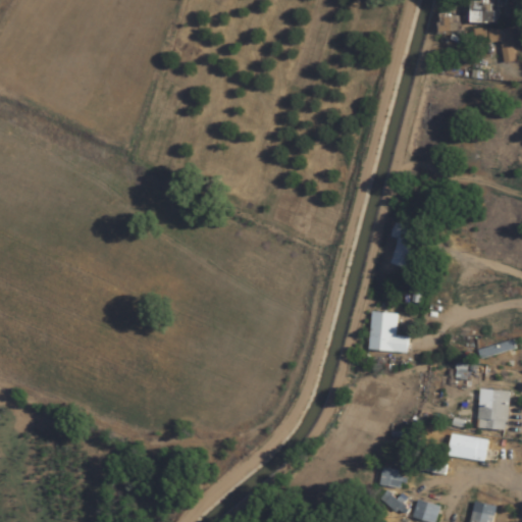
[(471,1),(471,23),(496,23),(496,1),(471,1)]
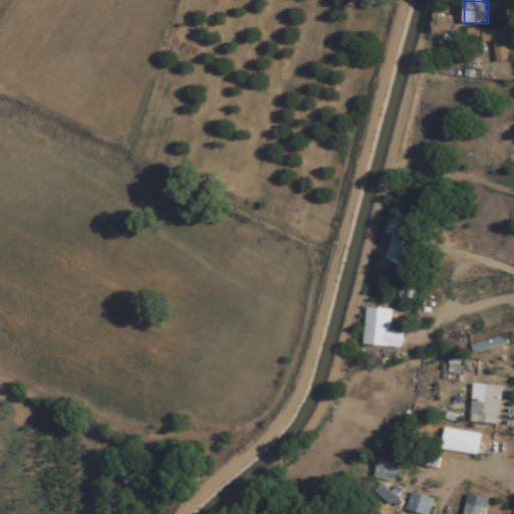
[(510,60),(502,28),(481,32),(484,44),(492,42),(496,63),(510,60)]
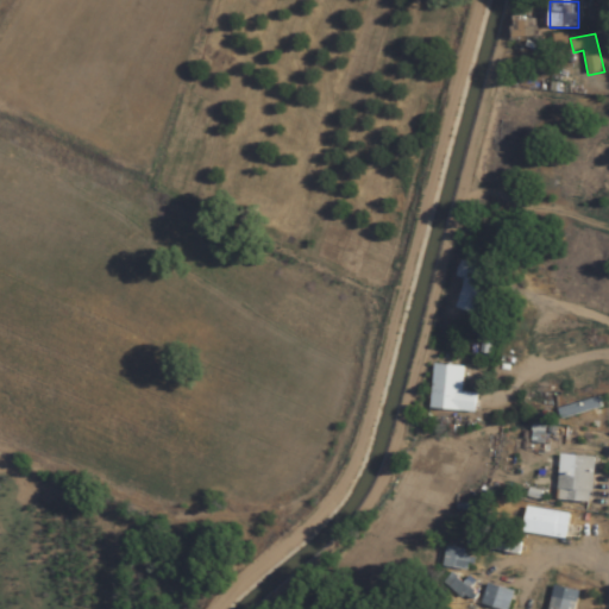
[(475,314),(478,302),(483,303),(487,292),(481,290),(487,269),(462,262),(457,278),(465,282),(456,309),(475,314)]
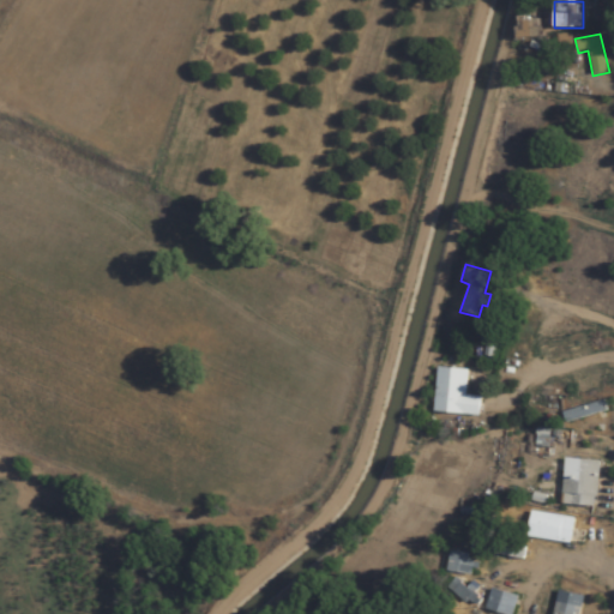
[(468,371),(438,368),(433,413),(479,416),(481,397),(465,396),(468,371)]
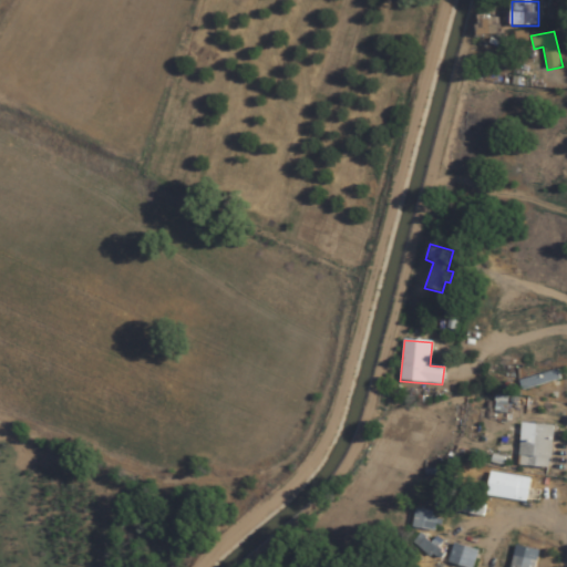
[(521,380),(523,390),(560,381),(558,371),(521,380)]
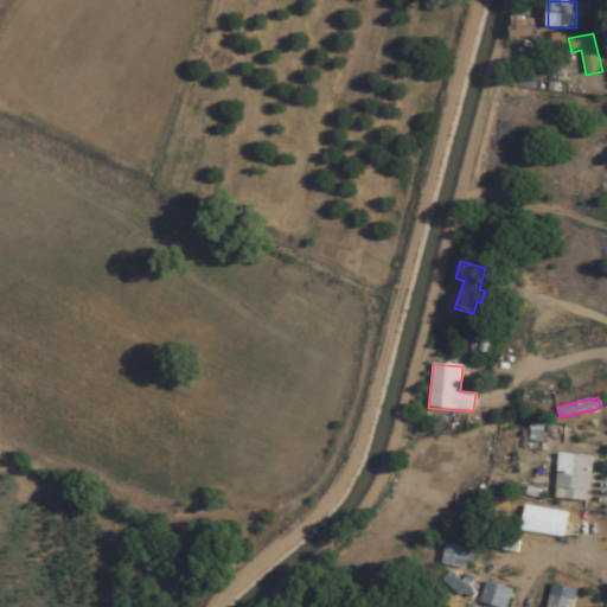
[(589,502),(593,455),(558,453),(556,499),(589,502)]
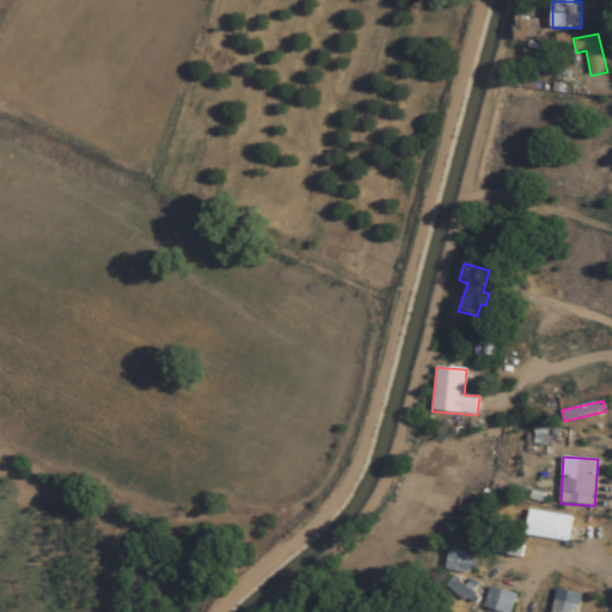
[(568,543),(573,516),(530,509),(525,536),(568,543)]
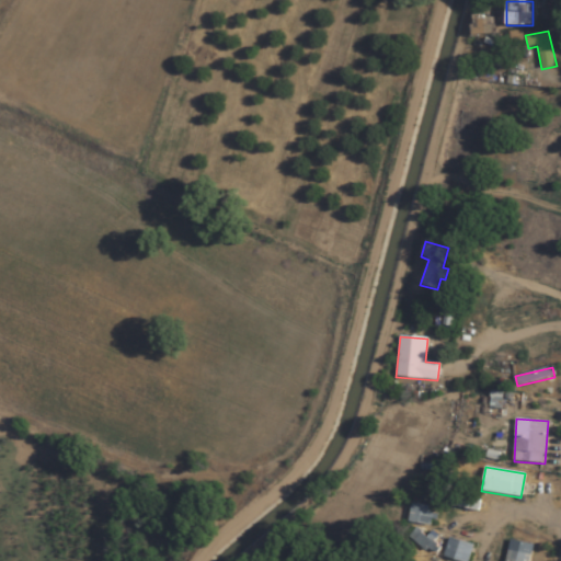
[(477,513),(479,503),(434,491),(432,501),(477,513)]
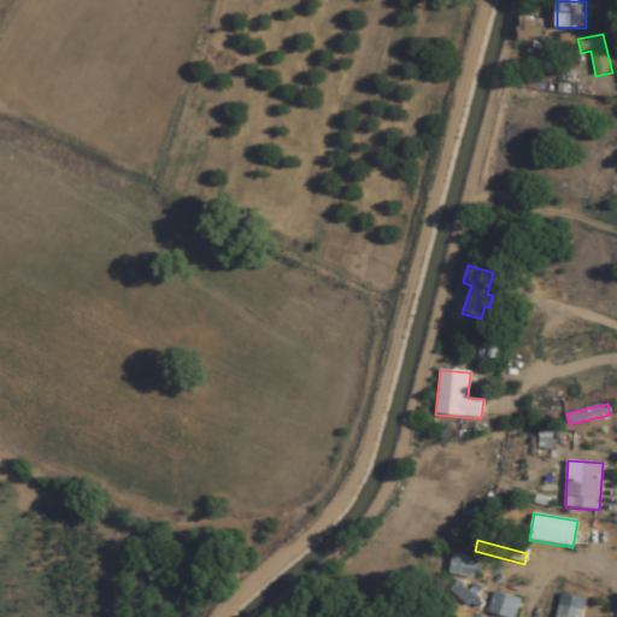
[(453,556),(448,574),(476,580),(481,562),(453,556)]
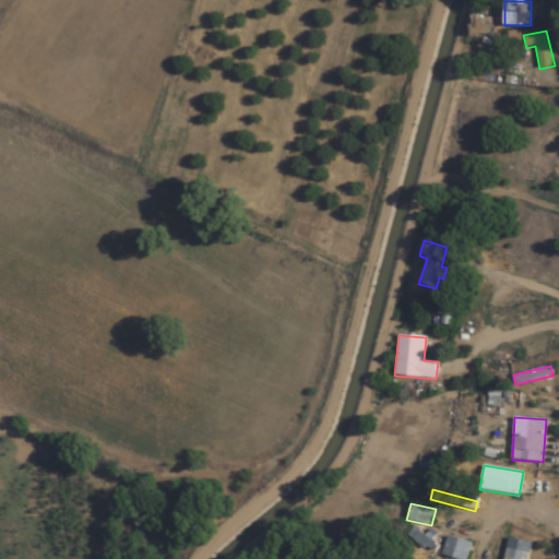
[(435,544),(416,530),(409,538),(429,552),(435,544)]
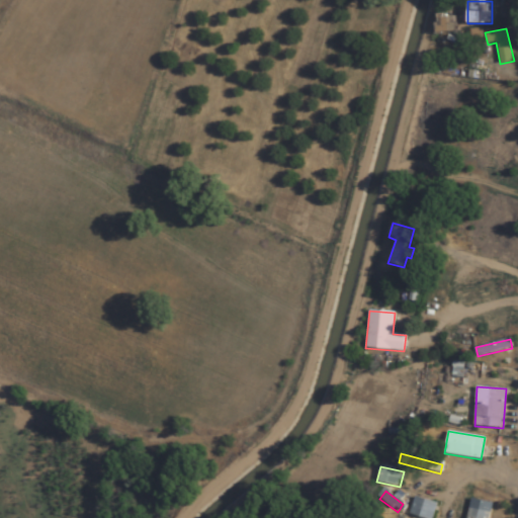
[(419,517),(432,517),(437,504),(415,497),(409,515),(419,517)]
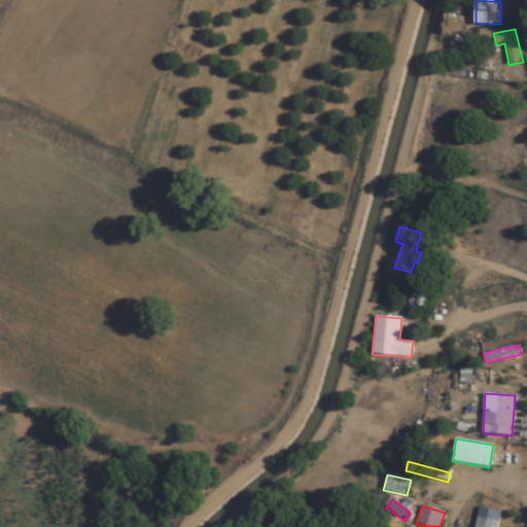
[(497,526),(501,513),(480,507),(475,526),(497,526)]
